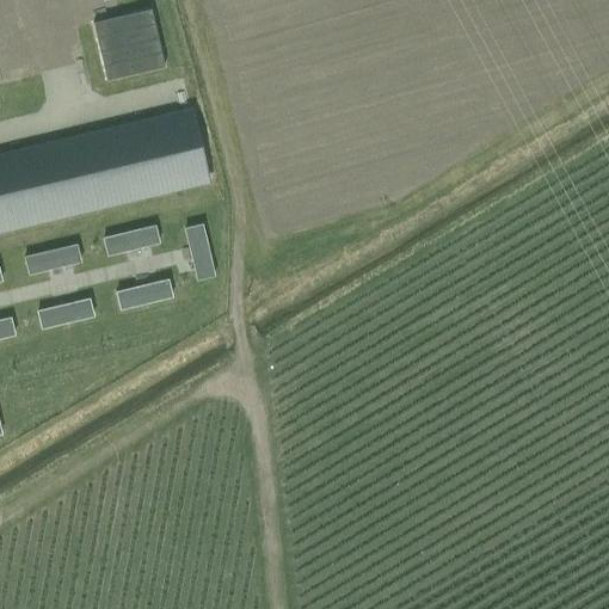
[(166,65),(153,7),(96,19),(109,78),(166,65)]
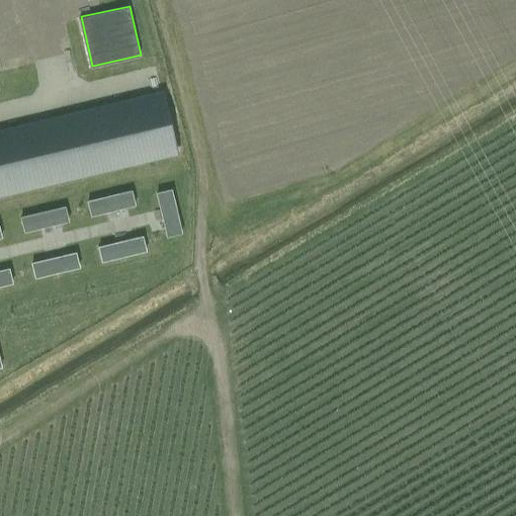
[(0,192),(177,151),(163,93),(0,132),(0,192)]
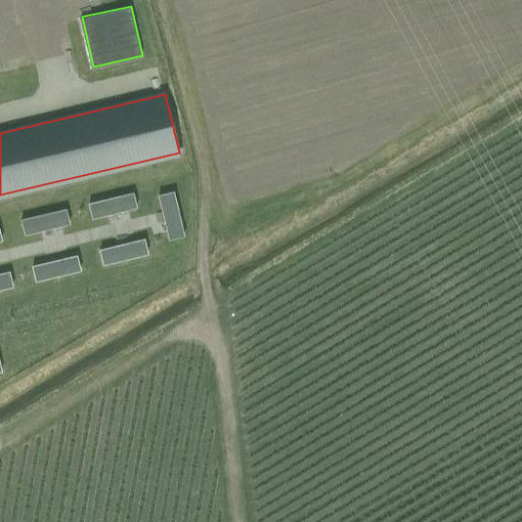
[(175,190),(160,194),(170,238),(185,235),(175,190)]
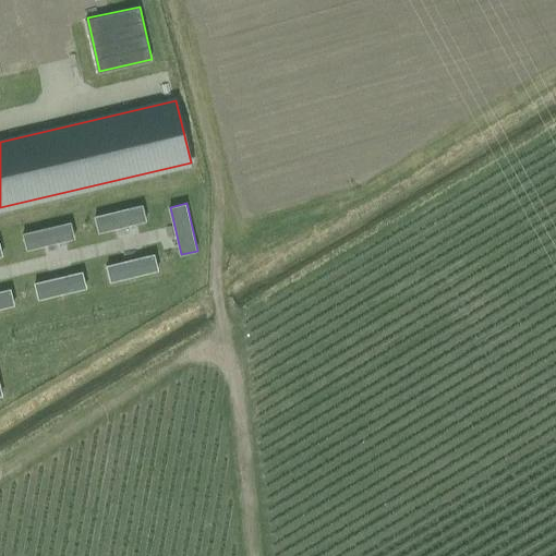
[(143,204),(96,216),(100,231),(147,220),(143,204)]
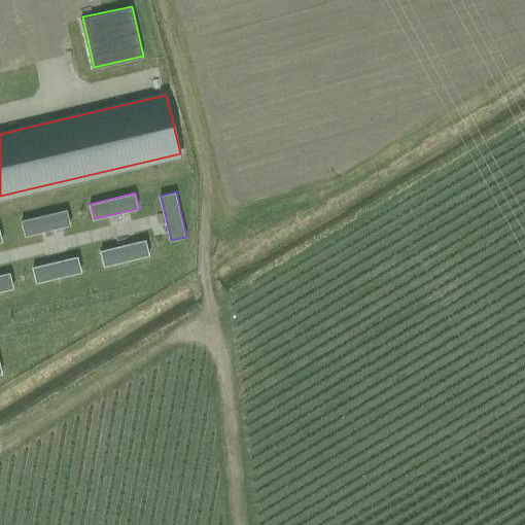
[(68,209),(23,220),(27,235),(71,224),(68,209)]
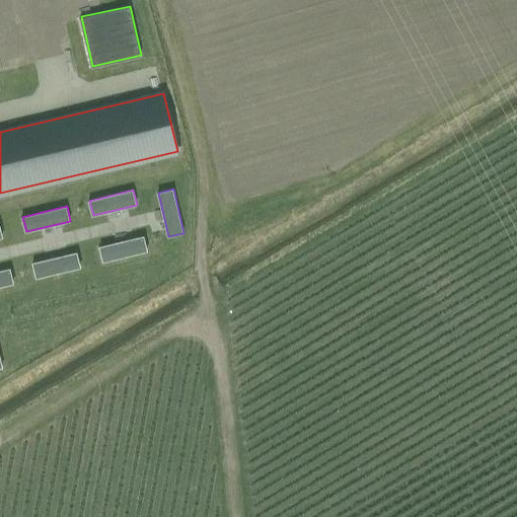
[(144,236),(100,246),(103,262),(148,250),(144,236)]
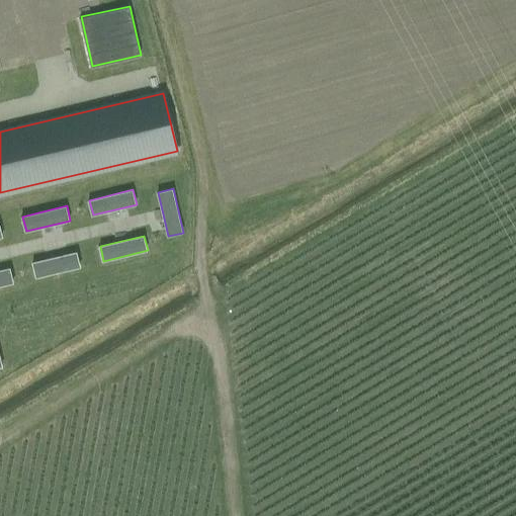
[(77,252),(33,262),(36,277),(81,266),(77,252)]
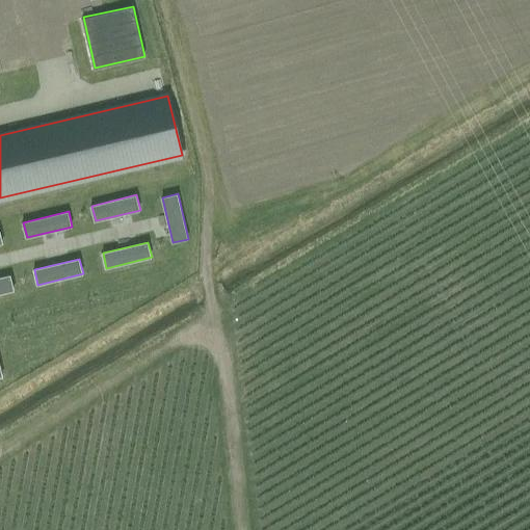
[(10,274),(0,276),(0,293),(15,290),(10,274)]
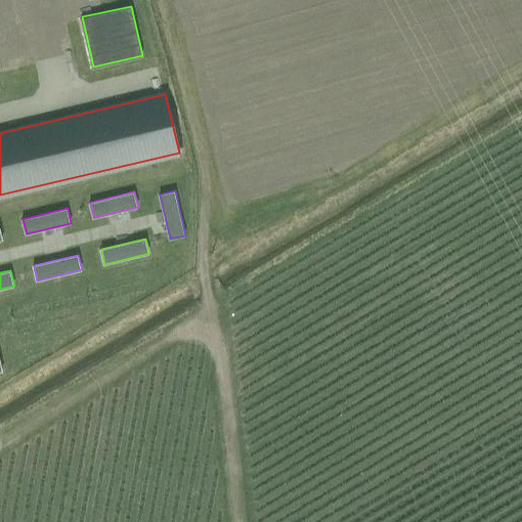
All buildings are outlined.
